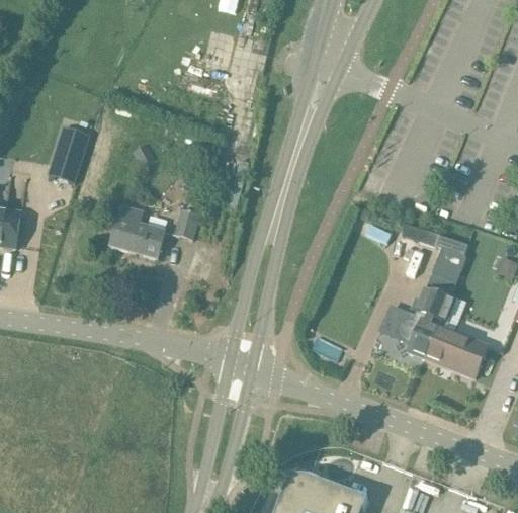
[(29,74),(25,83),(37,87),(41,78),(29,74)]
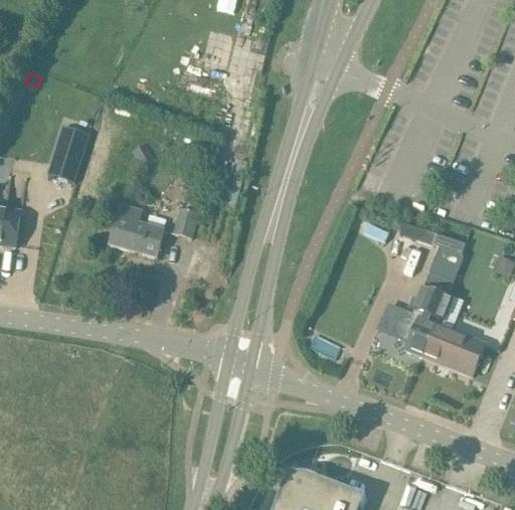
[(62,126),(47,174),(74,183),(90,134),(62,126)]
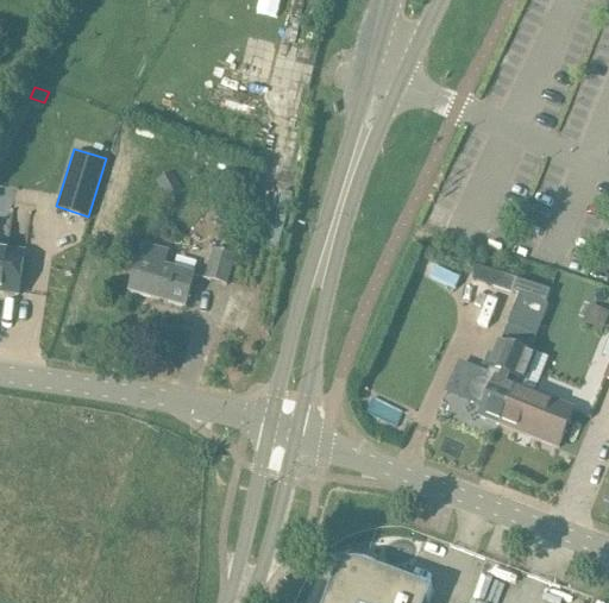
[(182,184),(174,167),(156,176),(165,193),(182,184)]
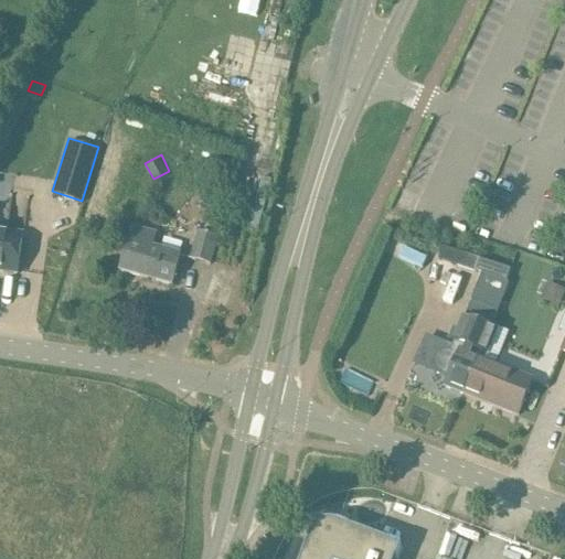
[(156,230),(132,224),(120,267),(172,281),(180,253),(152,245),(156,230)]
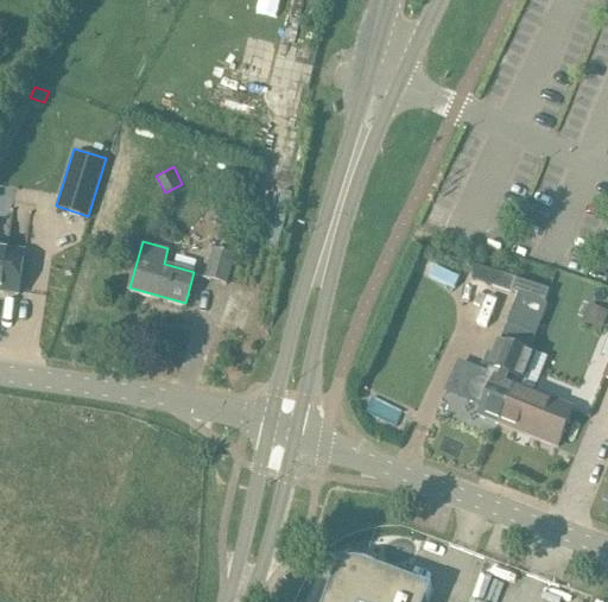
[(0,286),(18,290),(24,248),(0,245),(0,286)]
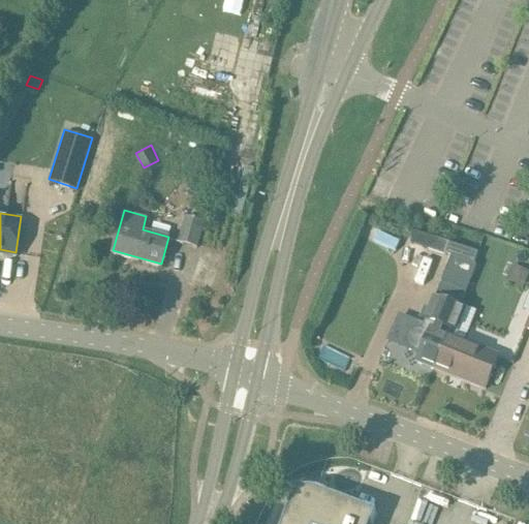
[(205,218),(186,213),(179,239),(197,244),(205,218)]
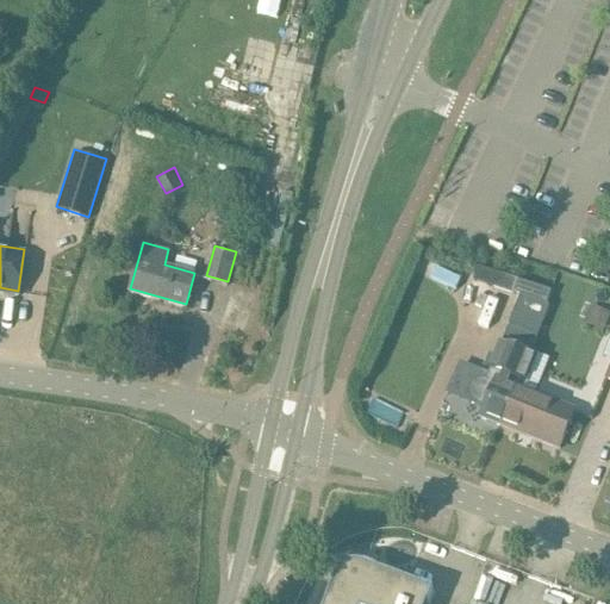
[(477,265),(473,278),(493,284),(498,271),(477,265)]
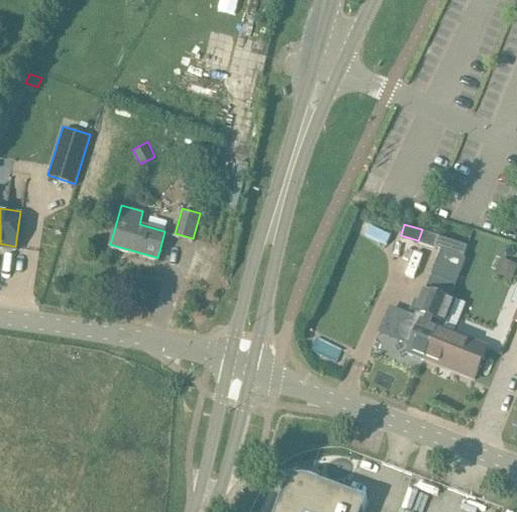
[(436,325),(438,326),(441,321),(445,323),(454,300),(452,300),(454,295),(451,293),(455,283),(456,283),(467,257),(442,247),(431,274),(433,274),(427,290),(425,289),(413,319),(409,317),(400,321),(396,330),(400,337),(413,342),(409,351),(424,357),(436,325)]
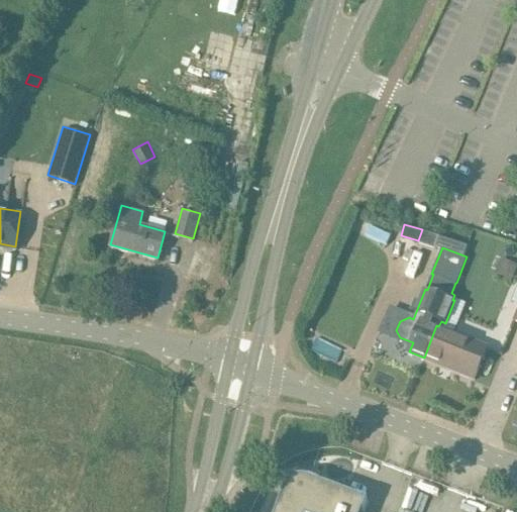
[(436,325),(424,357),(474,377),(486,345),(438,326),(436,325)]
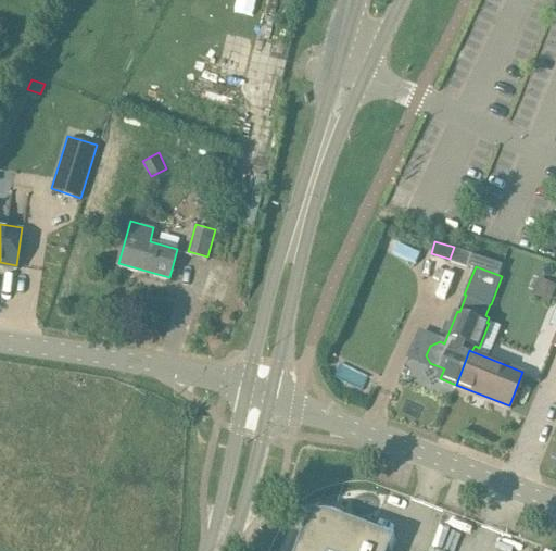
[(389,550),(395,537),(331,513),(316,514),(305,525),(295,550),(389,550)]
